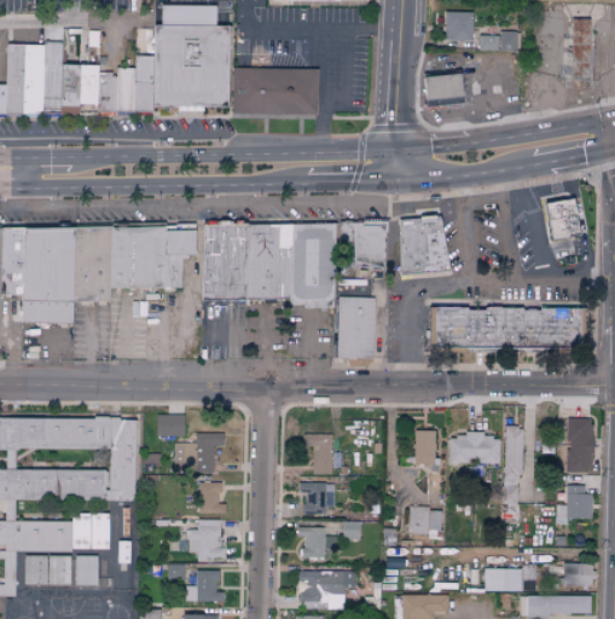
[(231,105),(230,24),(218,25),(218,4),(162,5),(162,24),(155,24),(155,55),(135,56),(135,67),(117,68),(117,71),(108,71),(108,57),(98,57),(98,63),(62,64),(62,42),(7,44),(7,84),(0,84),(0,113),(152,111),(152,106),(231,105)]
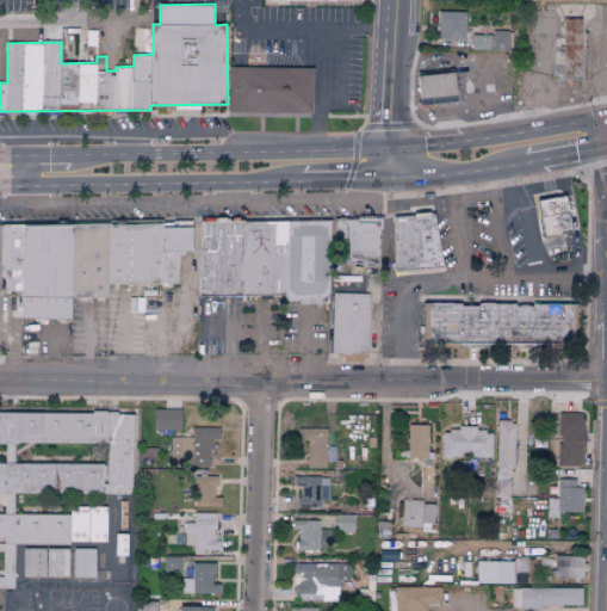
[(468,12),(441,11),(440,38),(468,39),(468,12)]
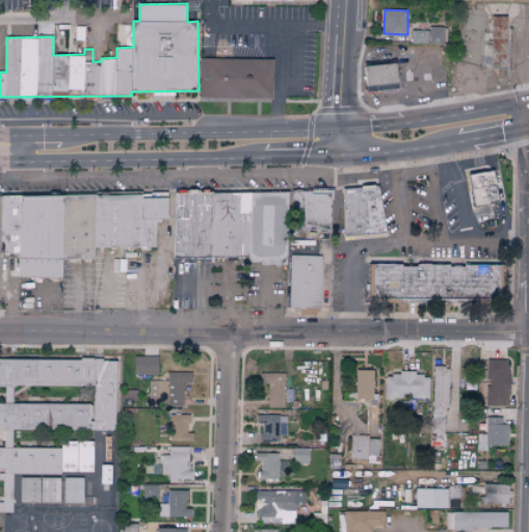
[(493,16),(491,75),(507,76),(509,16),(493,16)]
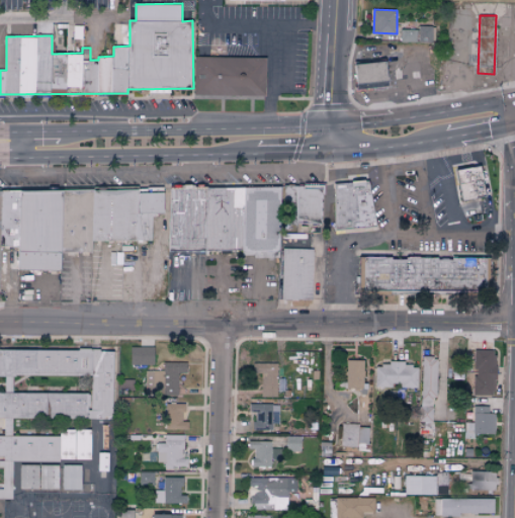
[(437,26),(421,26),(421,41),(437,41),(437,26)]
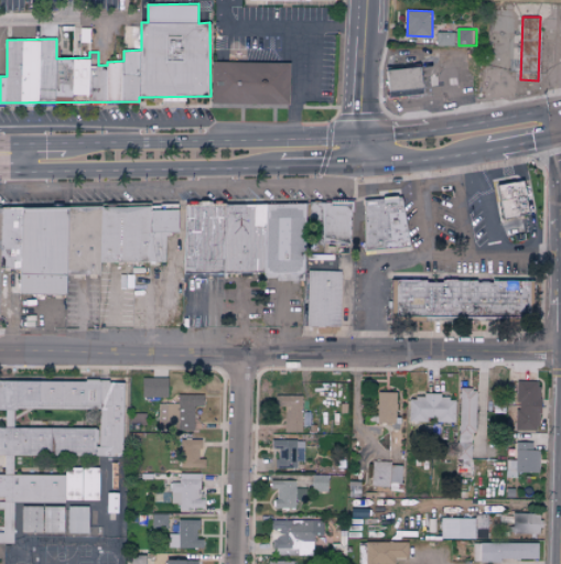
[(456,32),(438,32),(438,44),(456,45),(456,32)]
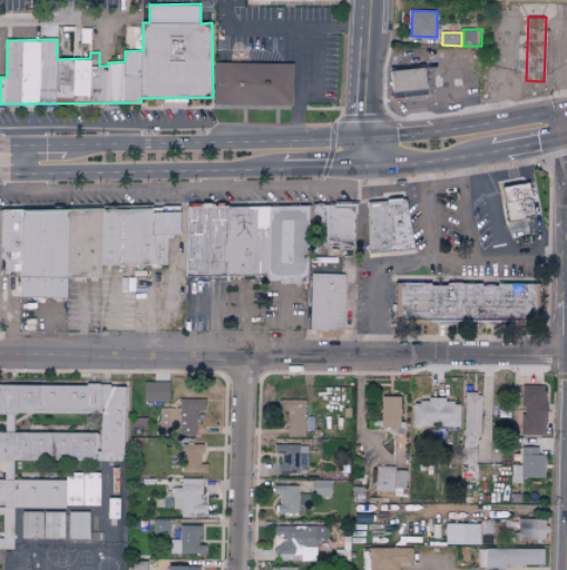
[(294,64),(215,61),(214,105),(294,106),(294,64)]
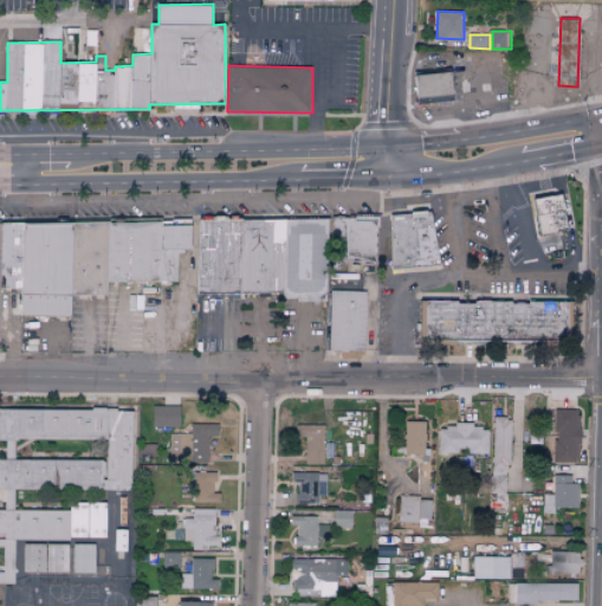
[(455,101),(452,70),(414,75),(419,107),(455,101)]
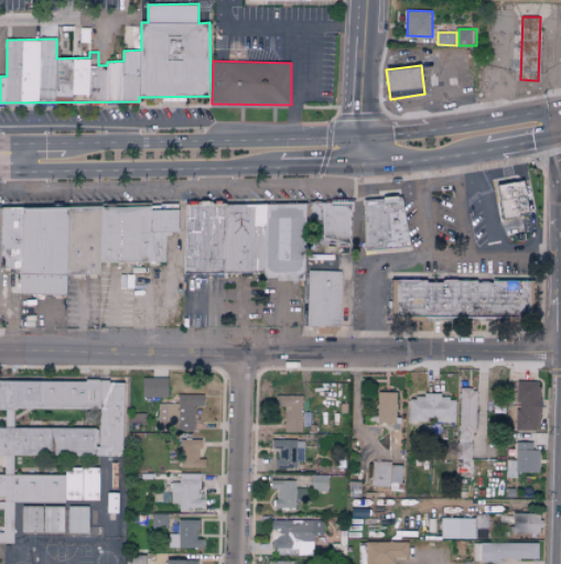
[(530,215),(526,180),(498,184),(504,218),(530,215)]
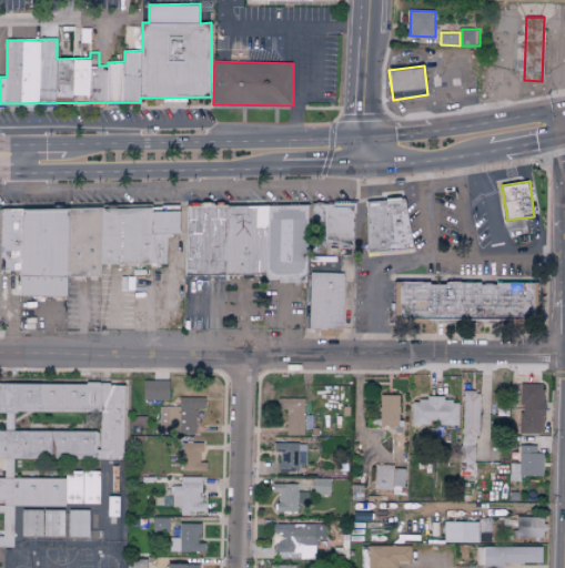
[(369,251),(410,250),(409,199),(367,199),(369,251)]
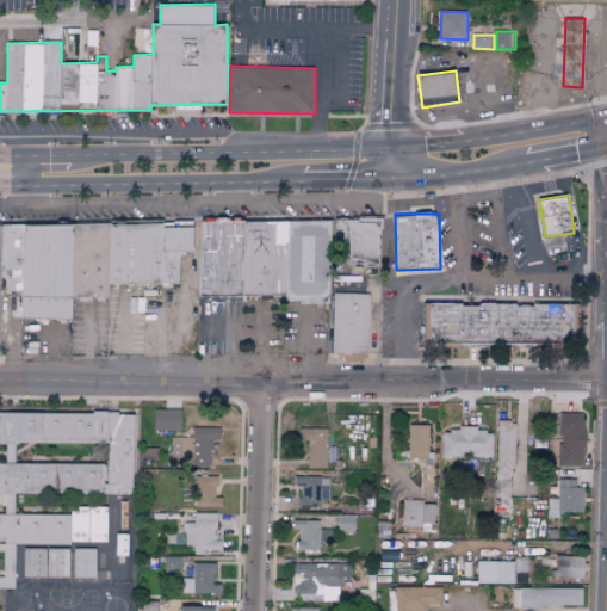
[(336,242),(351,242),(351,264),(381,265),(382,218),(338,217),(336,242)]
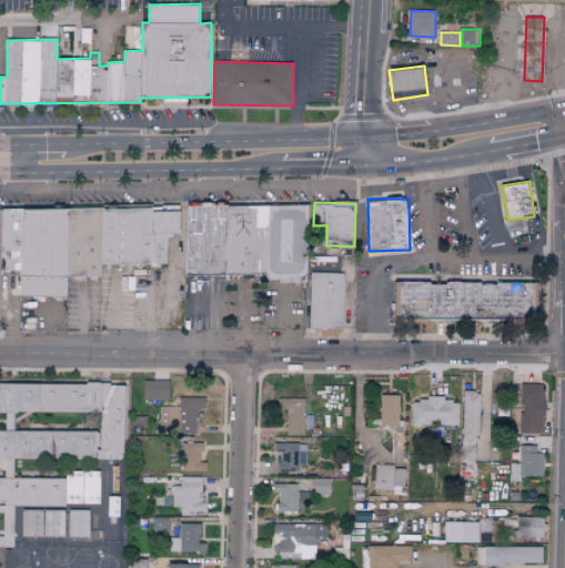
[(187,274),(281,274),(281,283),(306,283),(306,204),(187,204),(187,274)]
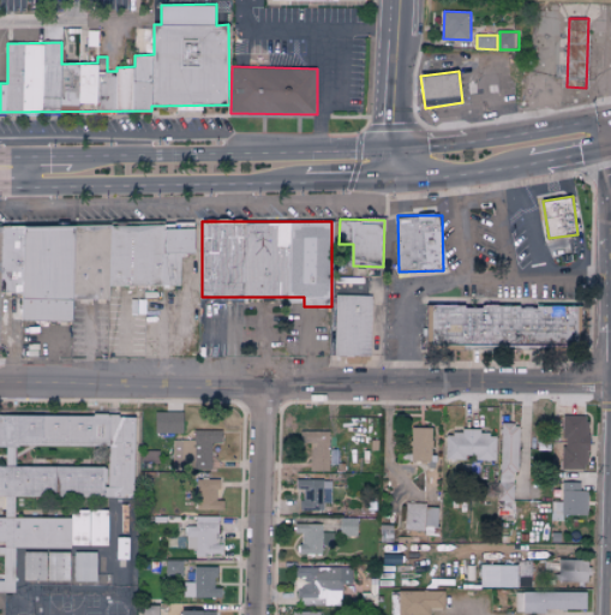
[(195,226),(0,225),(0,330),(0,293),(22,293),(22,321),(72,321),(72,299),(111,299),(111,285),(183,285),(183,254),(195,254),(195,226)]
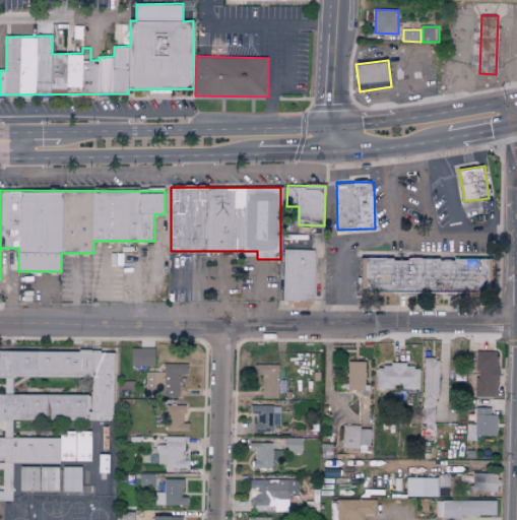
[(315,302),(316,250),(285,249),(284,301),(315,302)]
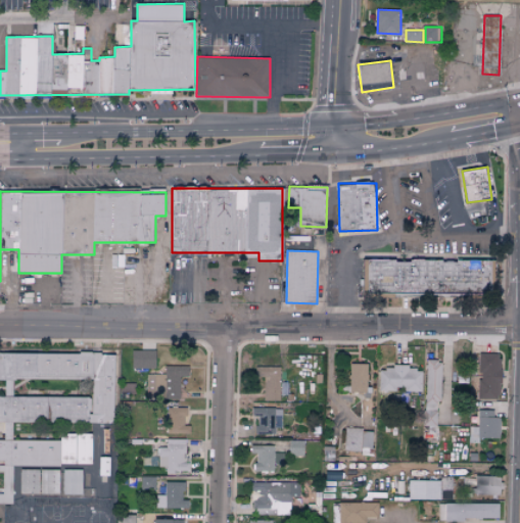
[(491,262),(364,258),(364,292),(491,294),(491,262)]
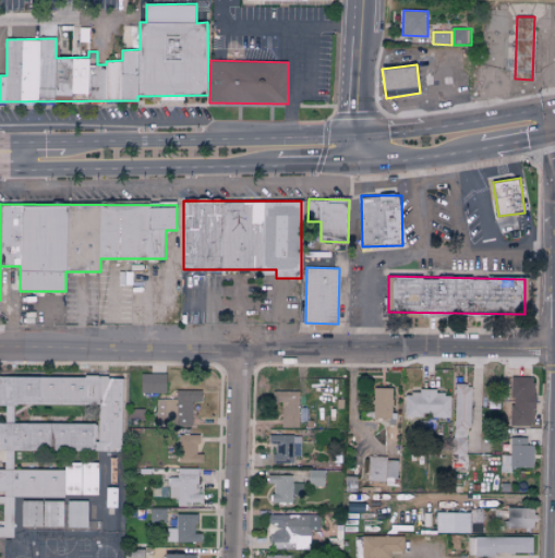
[(167,374),(143,374),(142,392),(167,392),(167,374)]
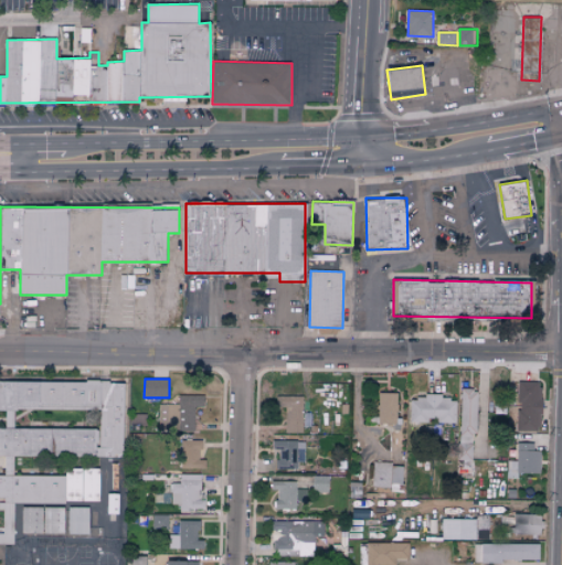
[(125,457),(126,382),(0,380),(0,411),(7,411),(7,428),(0,428),(0,456),(7,456),(6,476),(0,475),(0,499),(3,500),(2,533),(0,533),(0,544),(14,544),(16,503),(65,503),(66,476),(14,475),(16,456),(125,457)]
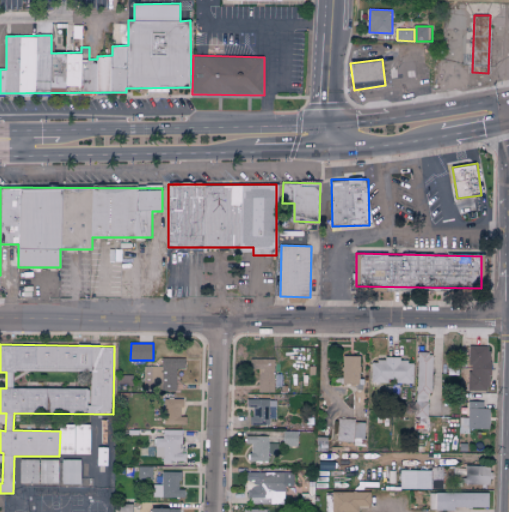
[(492,346),(471,346),(470,391),(491,391),(492,346)]
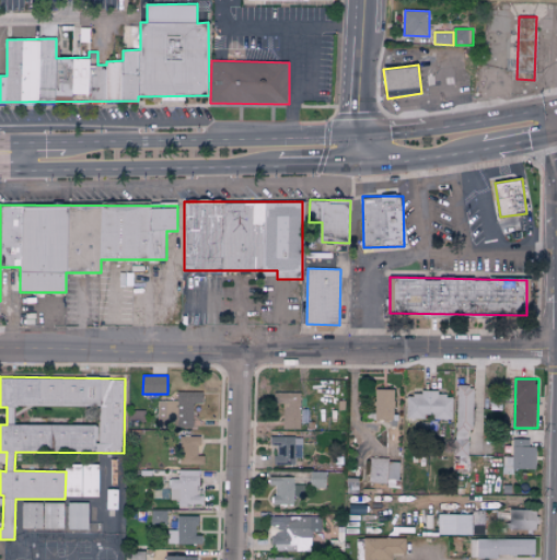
[(467,470),(467,455),(484,456),(484,431),(474,431),(475,386),(457,386),(456,470),(467,470)]
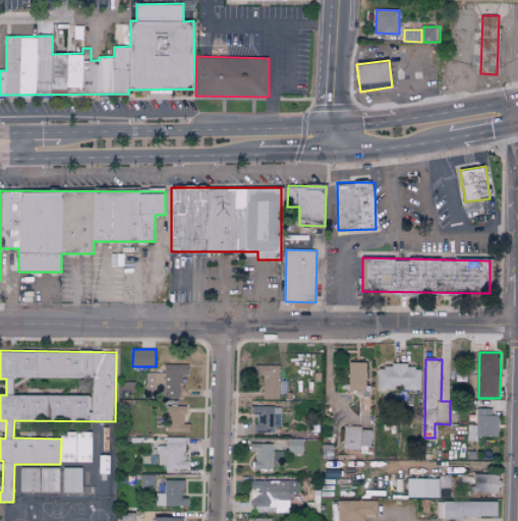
[(367,362),(350,362),(350,391),(366,391),(367,362)]
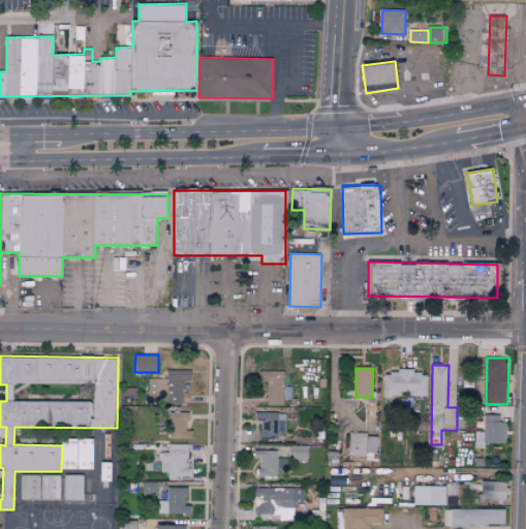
[(151,404),(184,403),(184,381),(193,381),(192,370),(168,370),(168,378),(150,378),(151,404)]
